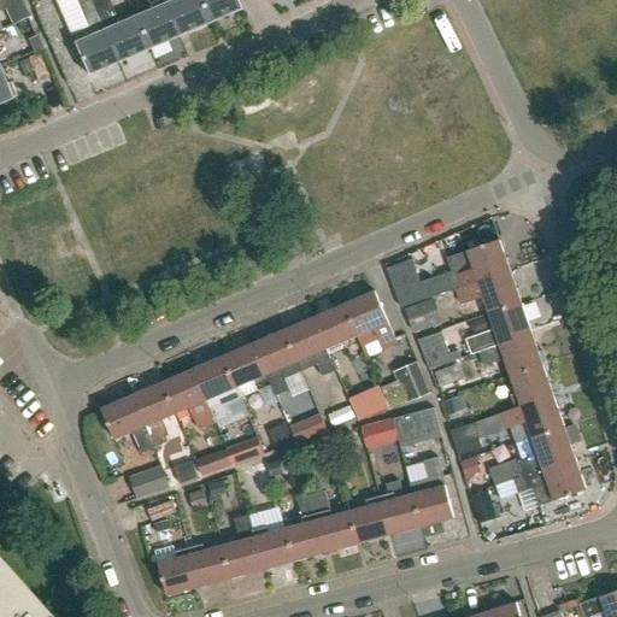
[(1,0),(13,25),(28,18),(19,0),(1,0)]
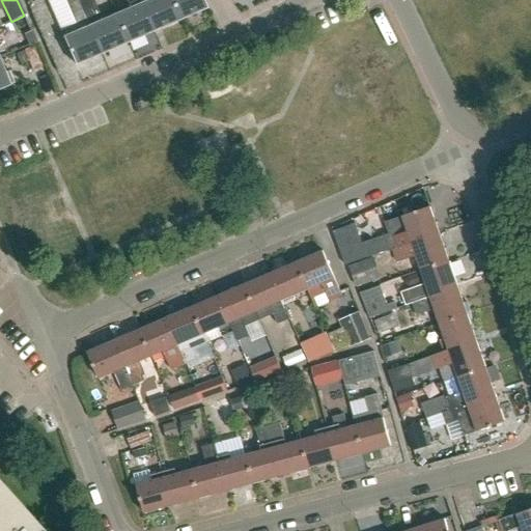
[(63,0),(74,24),(59,30),(67,50),(68,52),(70,52),(75,64),(101,53),(87,21),(78,0),(63,0)]
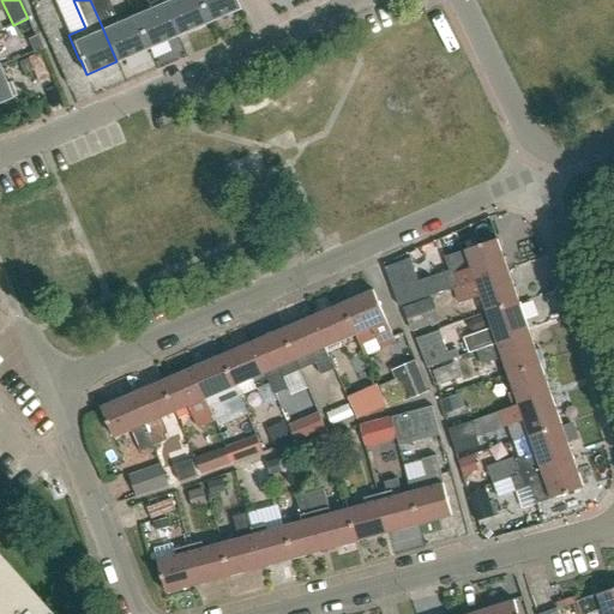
[(176,35),(161,0),(145,0),(150,10),(133,17),(146,48),(176,35)]
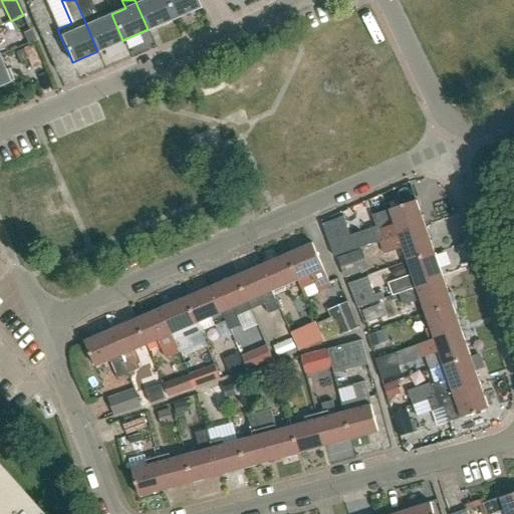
[(135,0),(148,29),(173,18),(165,0),(135,0)]
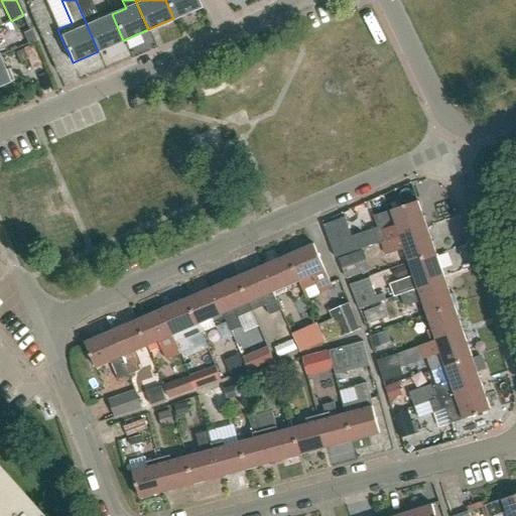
[(165,0),(173,18),(200,7),(196,0),(165,0)]
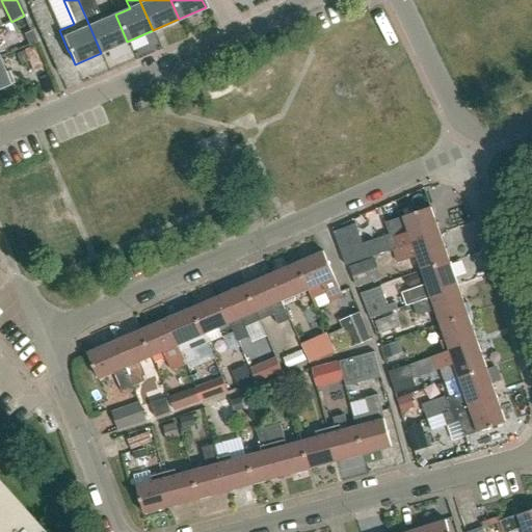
[(101,53),(127,42),(115,15),(101,21),(99,16),(87,21),(101,53)]
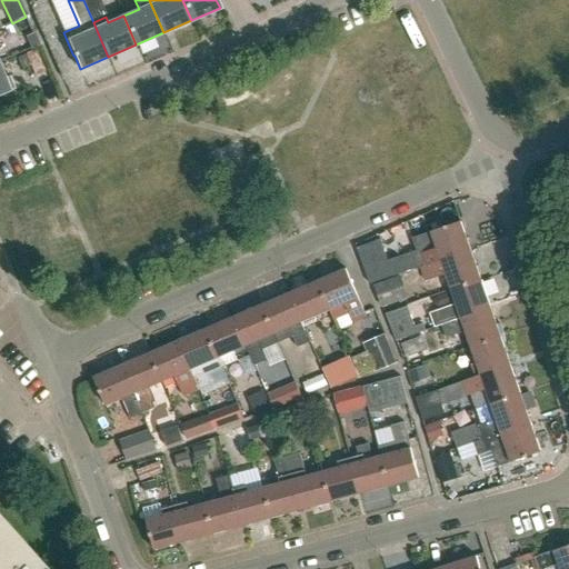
[(31,49),(40,46),(35,33),(26,37),(31,49)]
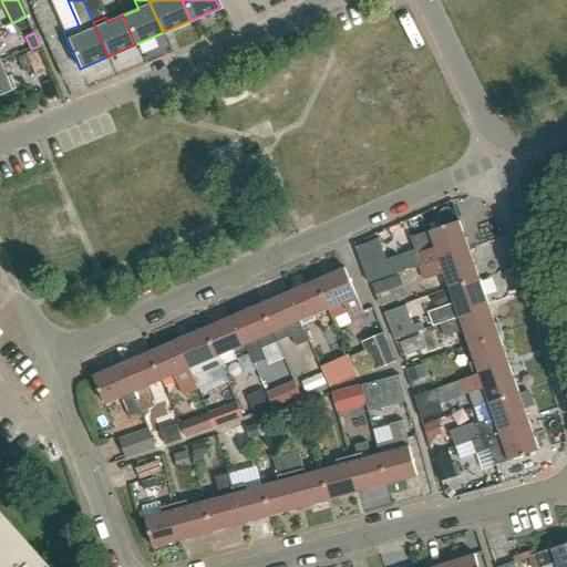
[(44,72),(35,50),(17,58),(21,69),(29,65),(34,76),(44,72)]
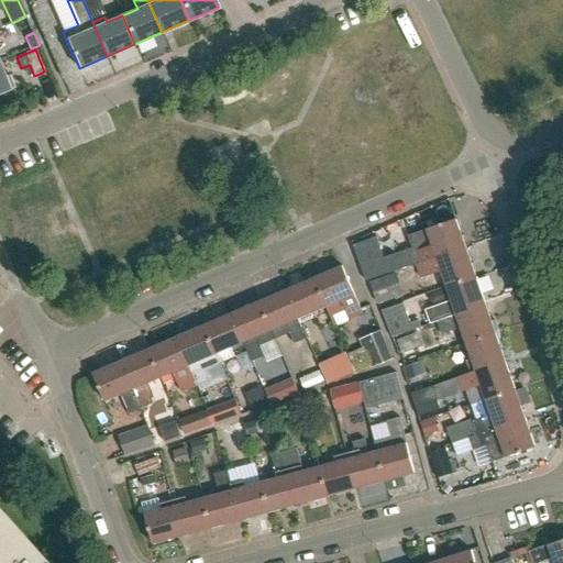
[(0,67),(0,94),(12,89),(14,88),(9,75),(3,77),(0,67)]
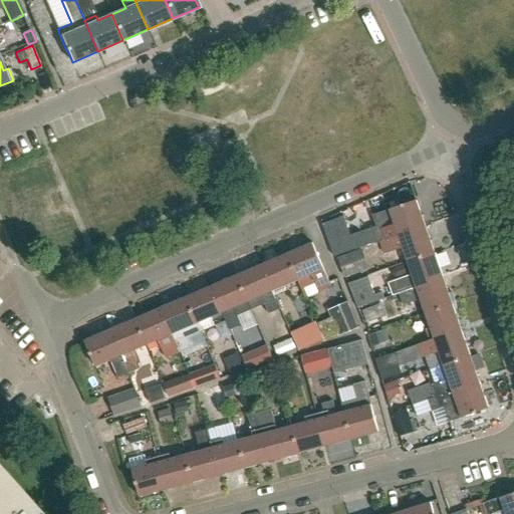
[(381,242),(425,227),(416,200),(389,210),(394,224),(377,230),(381,242)]
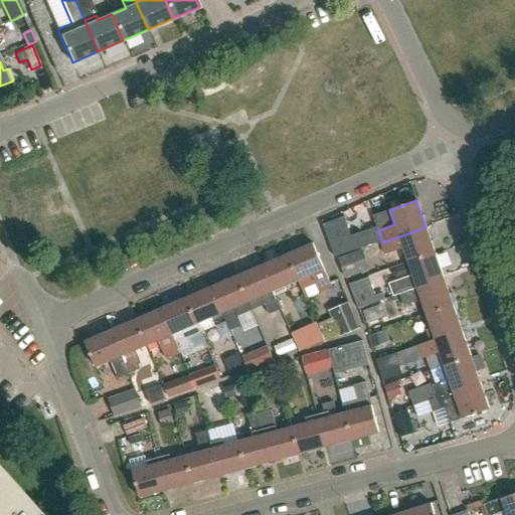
[(407,263),(435,253),(425,227),(382,242),(386,254),(402,248),(407,263)]
